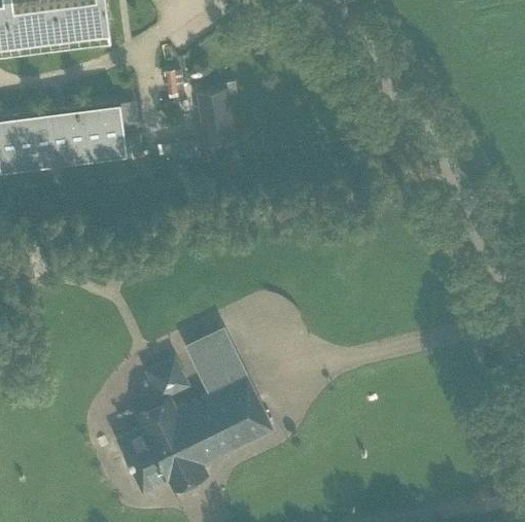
[(0,49),(109,36),(104,0),(80,0),(13,8),(12,0),(4,0),(5,2),(0,2),(0,49)]
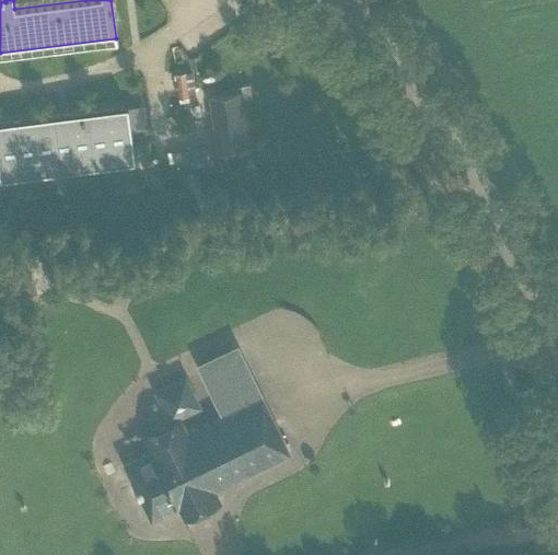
[(177,79),(181,103),(189,102),(189,97),(196,96),(194,78),(187,79),(186,78),(177,79)]
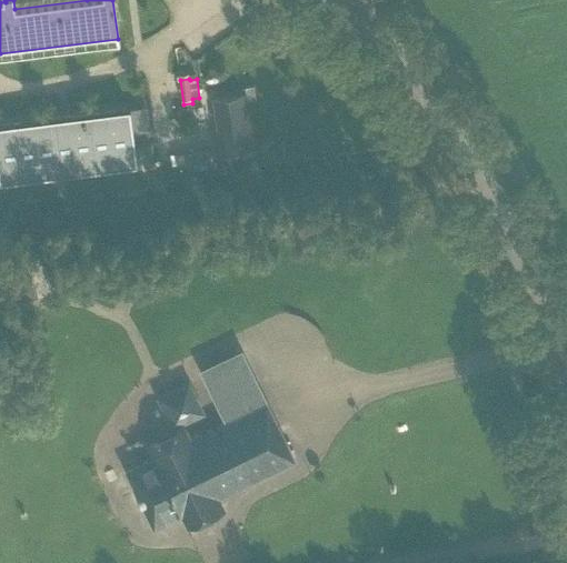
[(247,92),(248,99),(215,103),(218,130),(225,129),(229,156),(255,151),(249,106),(258,103),(256,91),(247,92)]
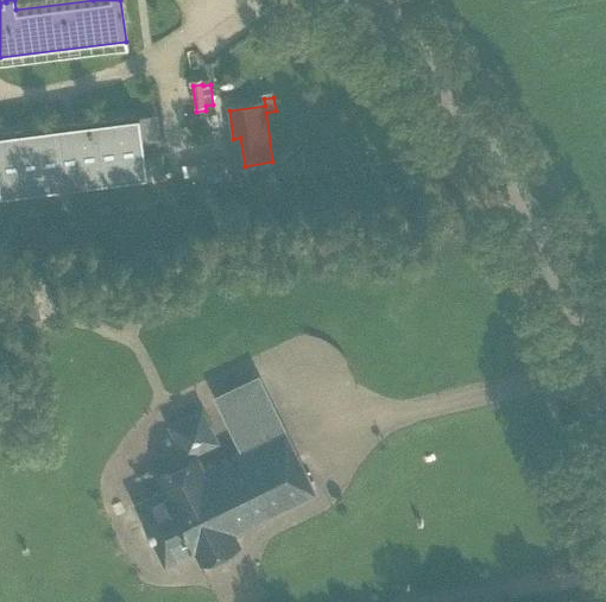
[(5,200),(143,182),(144,184),(147,184),(145,162),(140,162),(136,122),(0,139),(0,164),(5,200)]
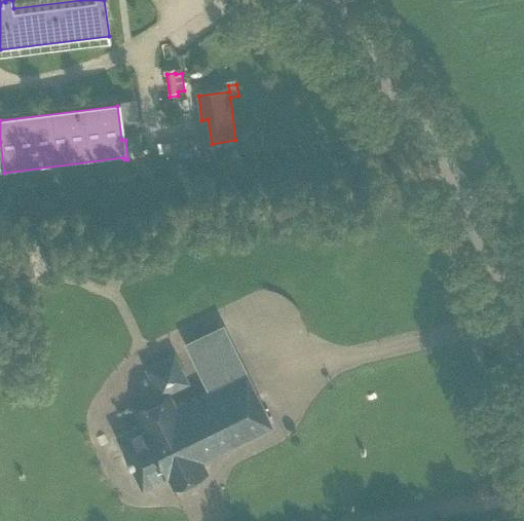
[(175,356),(145,372),(161,402),(191,386),(175,356)]
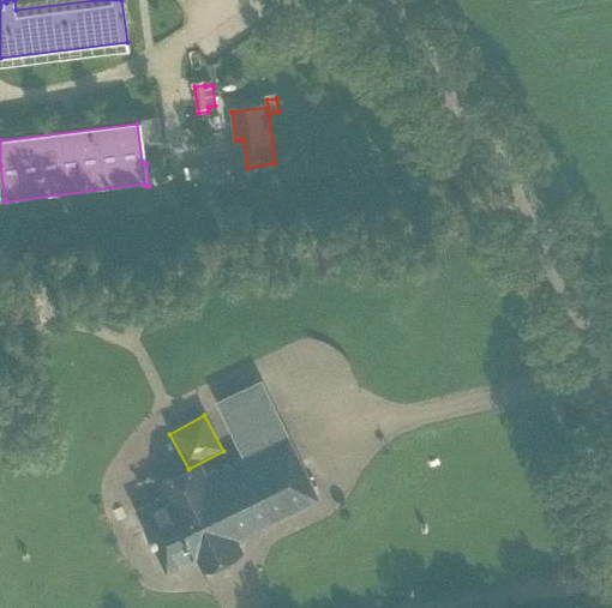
[(237,541),(318,501),(289,440),(207,481),(201,468),(162,487),(168,499),(138,515),(167,575),(198,560),(204,572),(243,554),(237,541)]
